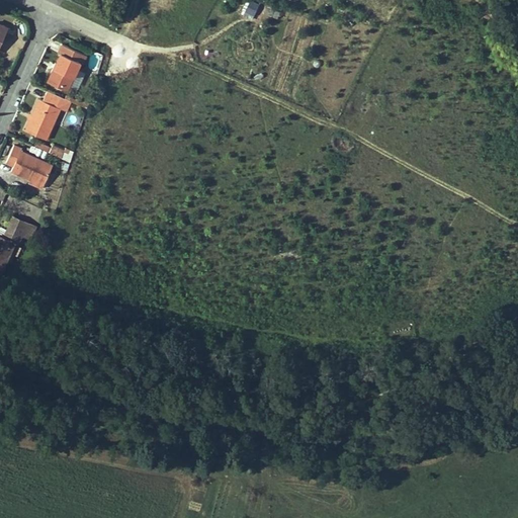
[(254,13),(257,4),(248,0),(245,10),(254,13)]
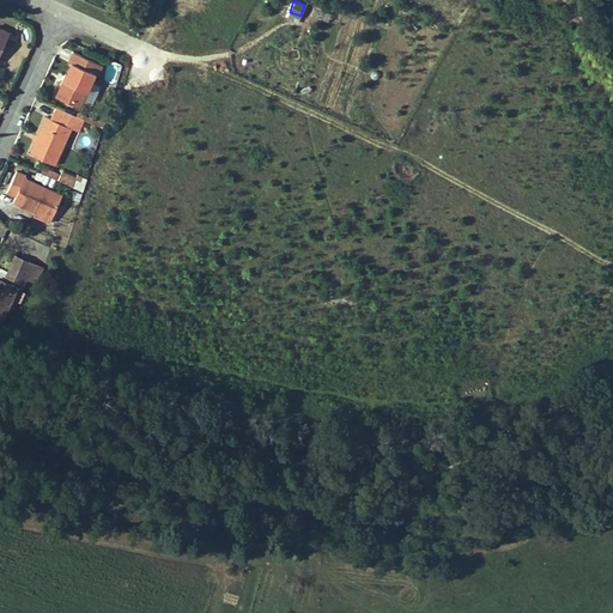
[(313,13),(328,19),(331,12),(315,6),(313,13)]
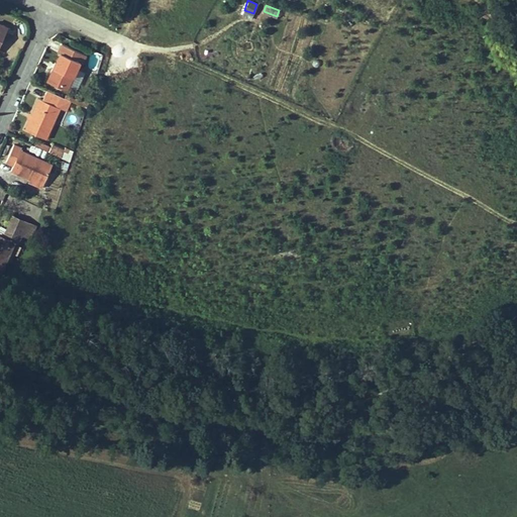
[(87,55),(62,43),(58,52),(61,54),(47,82),(67,91),(80,63),(83,64),(87,55)]
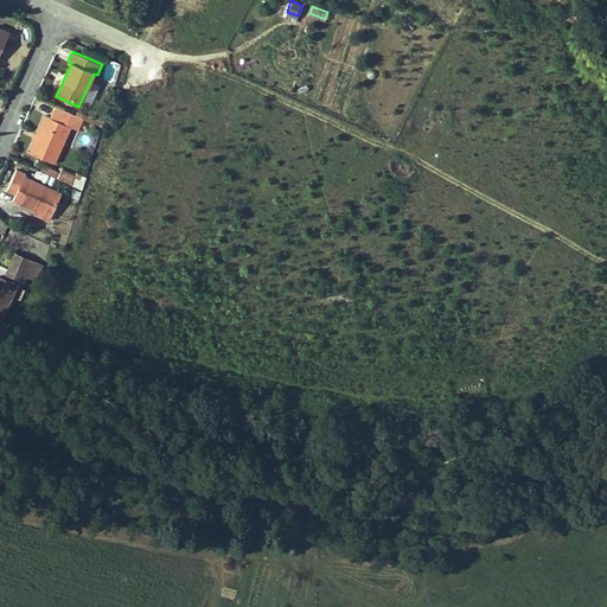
[(30,152),(55,163),(70,127),(66,125),(71,114),(56,106),(50,117),(46,115),(37,135),(36,140),(30,152)]
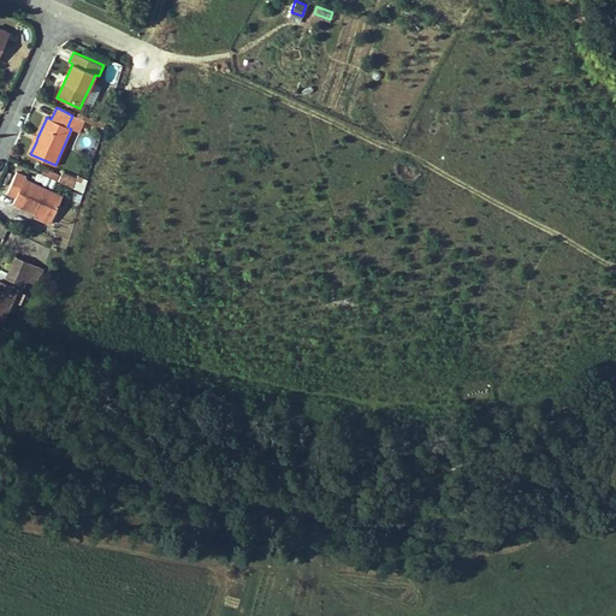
[(88,122),(104,129),(106,122),(96,117),(90,118),(88,122)]
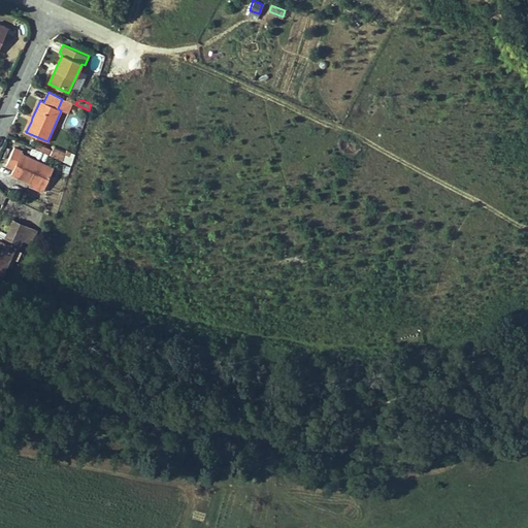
[(14,147),(6,165),(13,168),(11,173),(30,183),(44,189),(54,168),(21,154),(23,151),(14,147)]
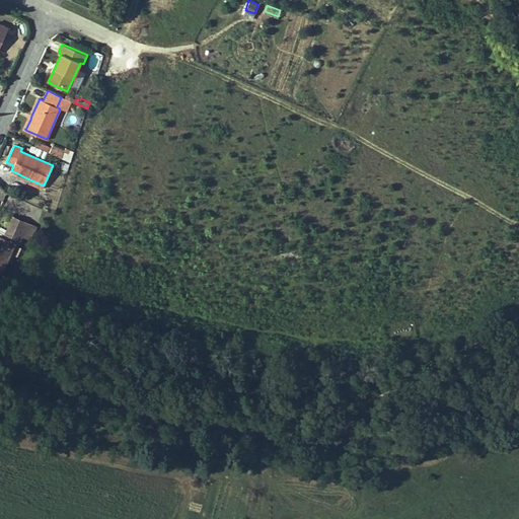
[(63,153),(64,150),(53,145),(50,152),(61,157),(63,153)]
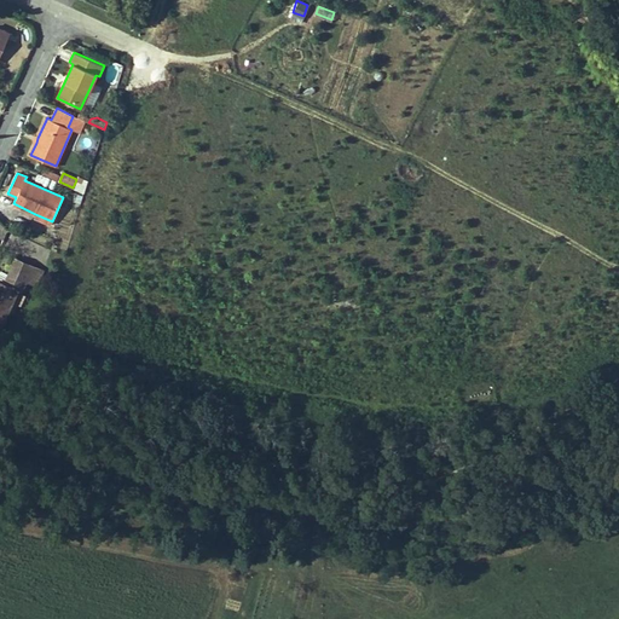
[(84,192),(85,187),(75,183),(73,187),(84,192)]
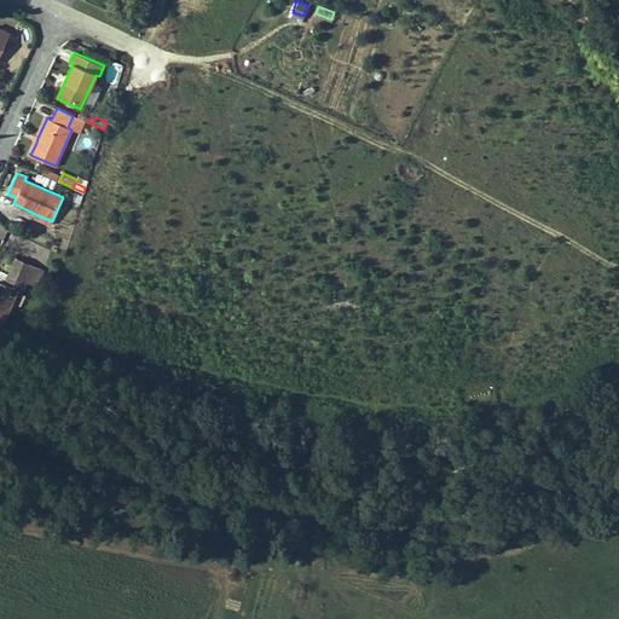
[(52,221),(35,214),(34,217),(51,224),(52,221)]
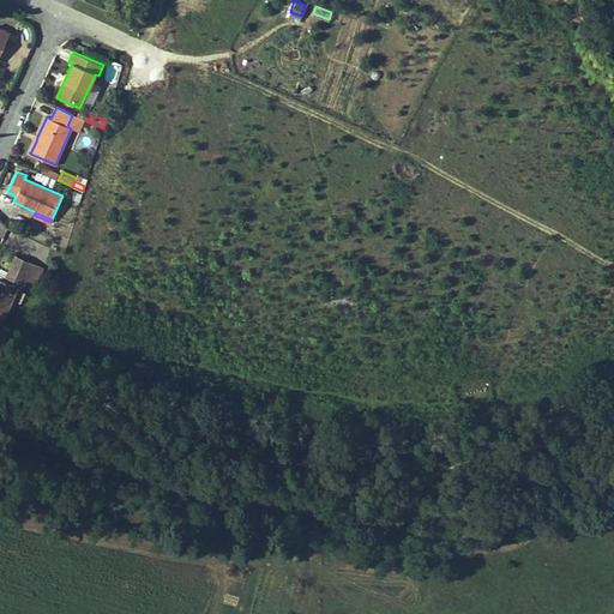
[(4,280),(0,277),(0,319),(1,320),(7,307),(10,302),(14,304),(25,280),(28,281),(35,265),(14,257),(7,272),(4,280)]
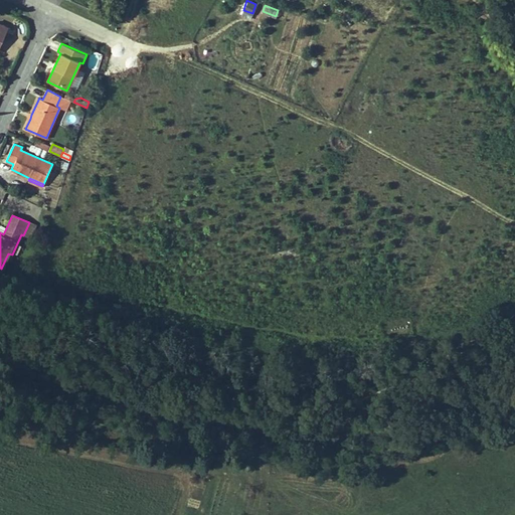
[(36,225),(29,222),(23,235),(30,238),(36,225)]
